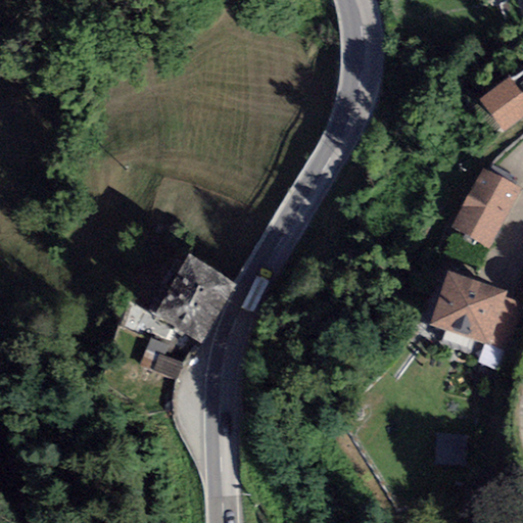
[(522,95),(509,78),(479,100),(505,132),(522,117),(522,95)]
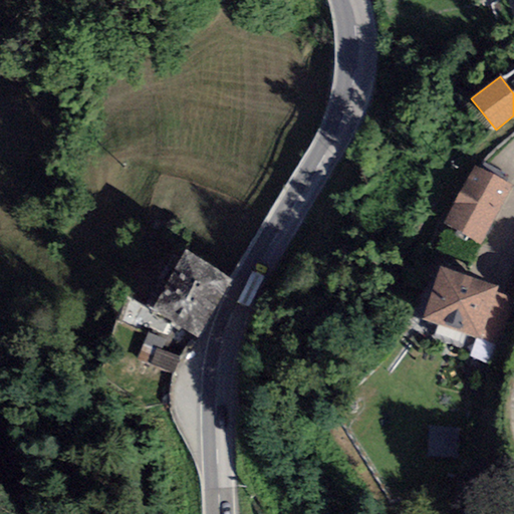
[(483,162),(480,169),(501,181),(505,174),(483,162)]
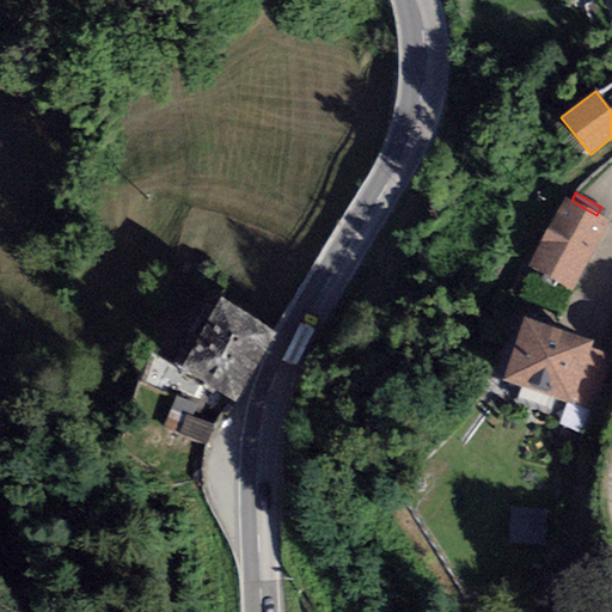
[(571,201),(564,197),(527,268),(573,292),(610,221),(597,215),(571,201)]
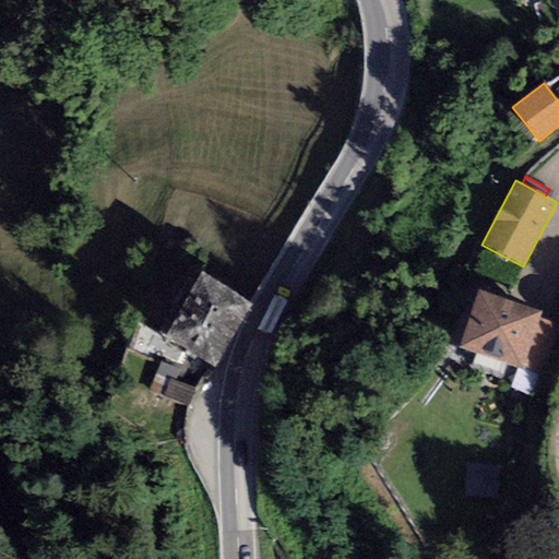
[(253,305),(201,273),(163,337),(215,368),(253,305)]
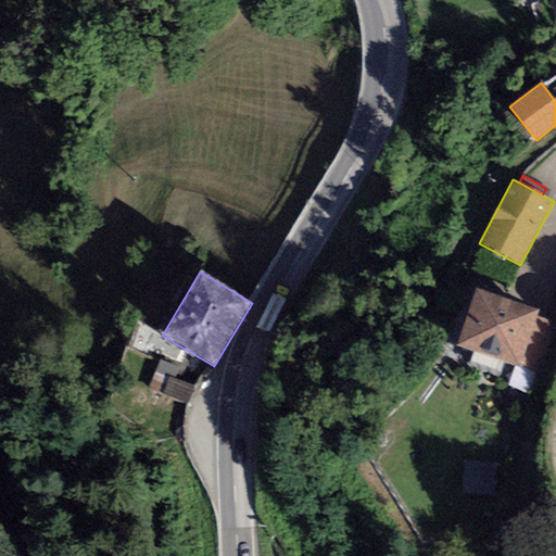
[(539,312),(476,288),(455,345),(520,369),(521,364),(538,369),(555,323),(536,316),(539,312)]
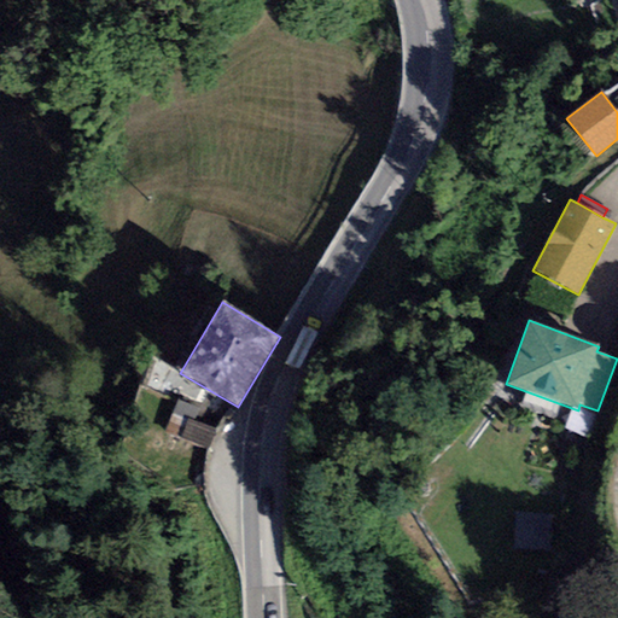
[(199,410),(178,401),(164,432),(209,450),(217,430),(194,420),(199,410)]
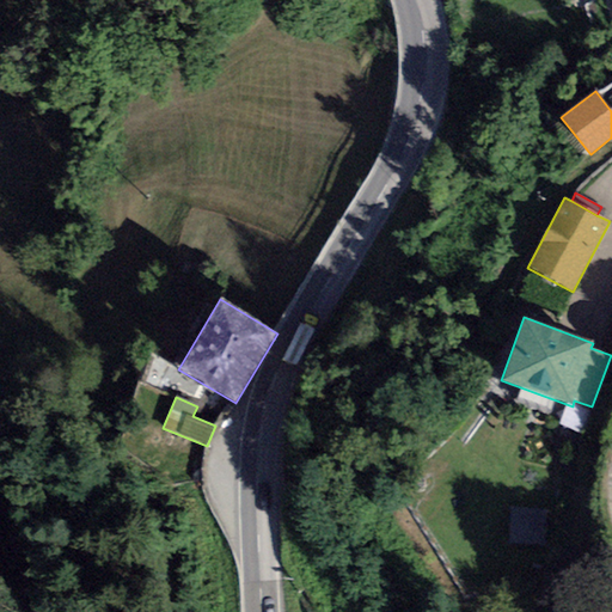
[(543,513),(513,512),(510,542),(542,543),(543,513)]
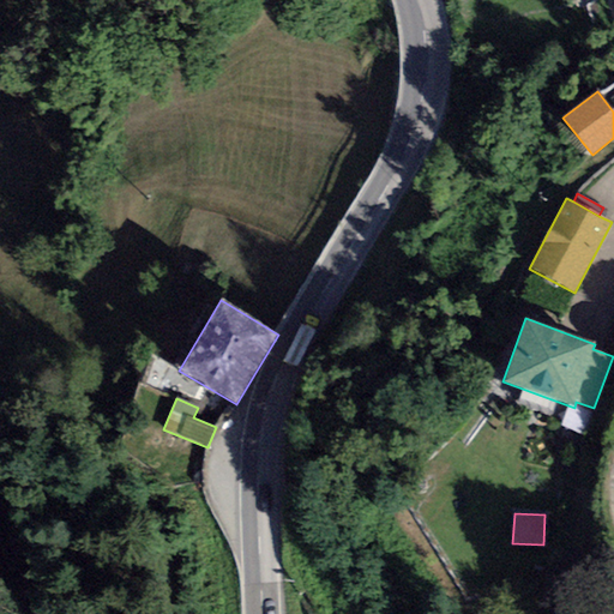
All buildings are outlined.
